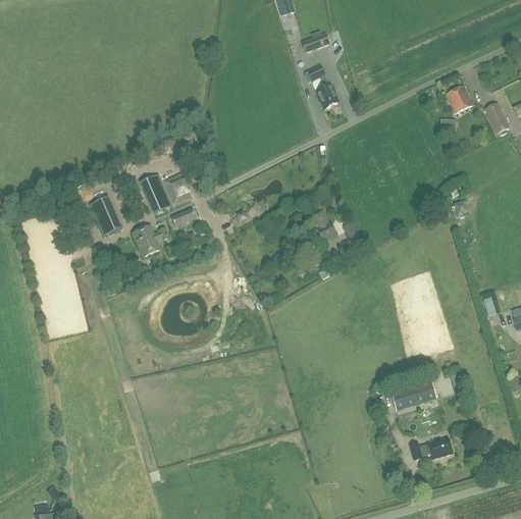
[(294,10),(291,0),(282,0),(285,13),(294,10)]
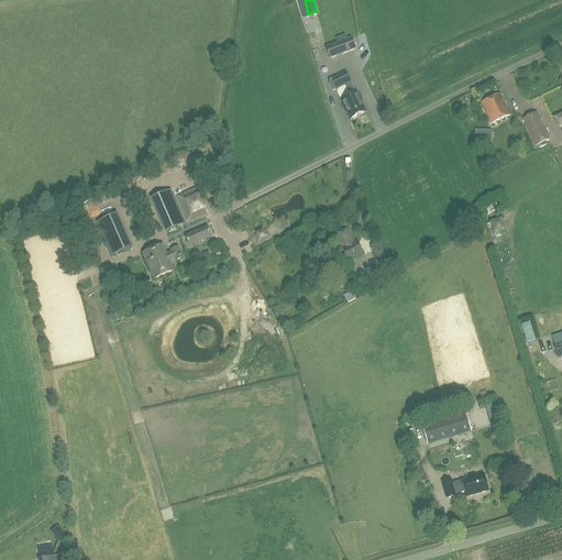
[(324,43),(328,56),(355,46),(351,34),(324,43)]
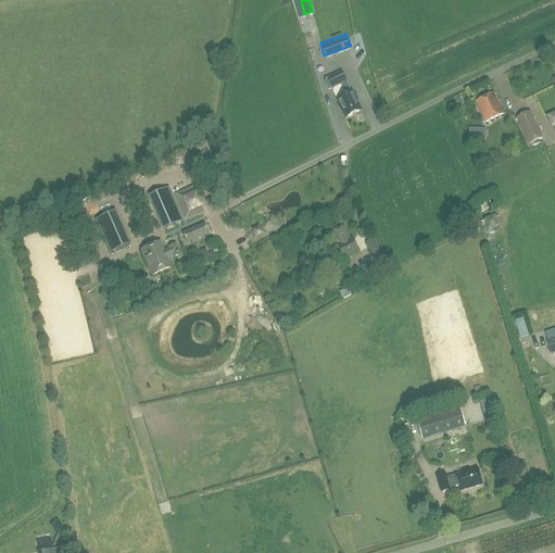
[(341,80),(345,78),(340,67),(326,74),(329,80),(326,82),(328,86),(330,85),(336,96),(345,90),(341,80)]
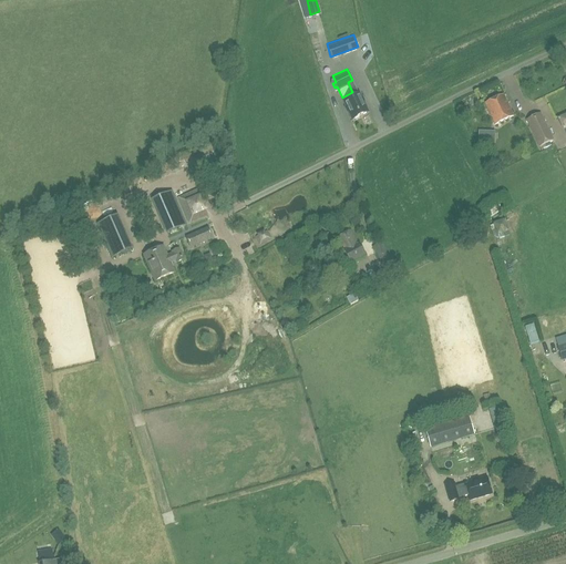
[(351,116),(367,110),(358,90),(352,92),(342,98),(351,116)]
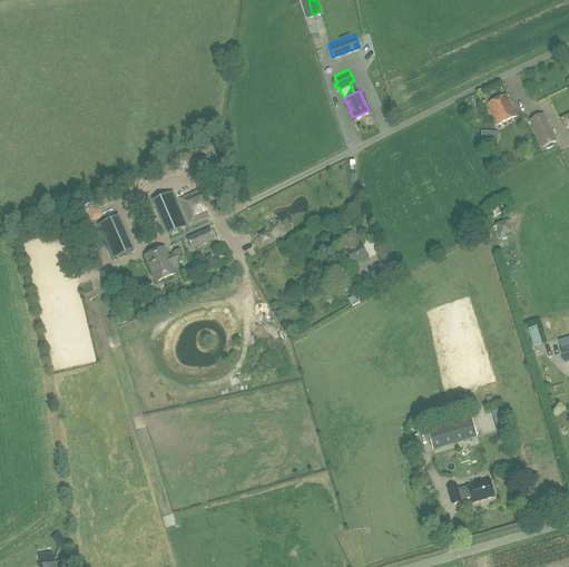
[(514,114),(504,93),(486,101),(496,123),(514,114)]
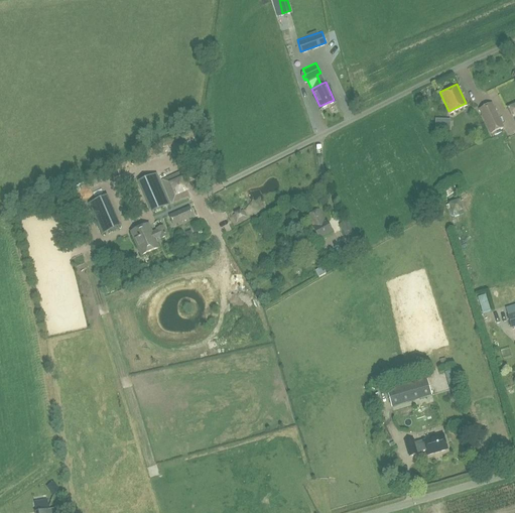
[(498,98),(504,95),(498,84),(493,87),(498,98)]
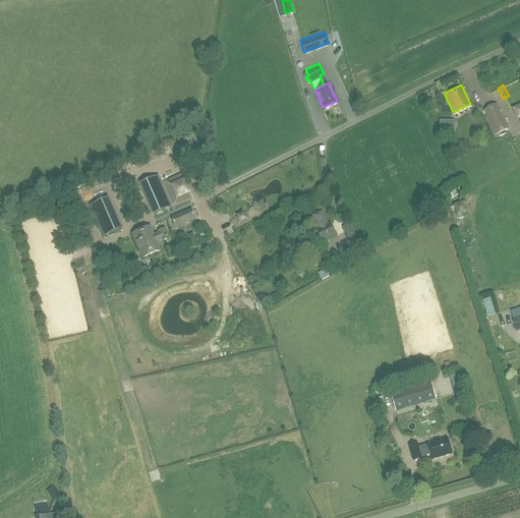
[(508,126),(496,101),(481,107),(494,132),(508,126)]
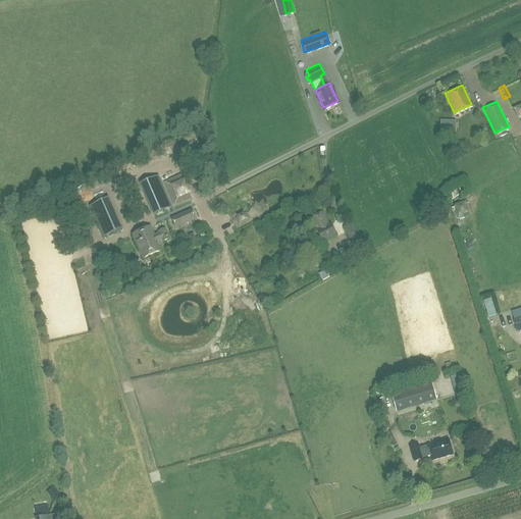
[(520,101),(511,106),(517,117),(520,115),(520,101)]
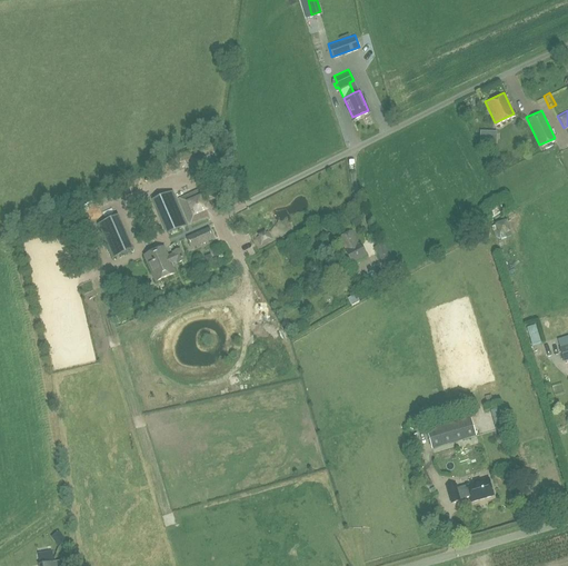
[(179,197),(190,221),(208,214),(197,189),(179,197)]
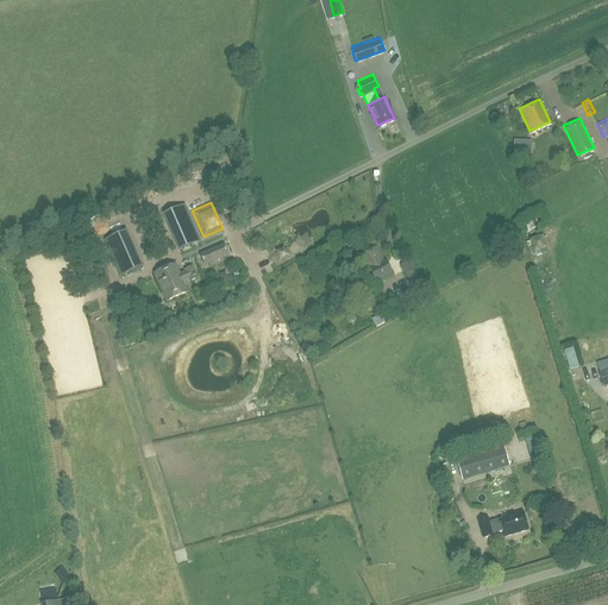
[(528,225),(541,218),(538,210),(525,218),(528,225)]
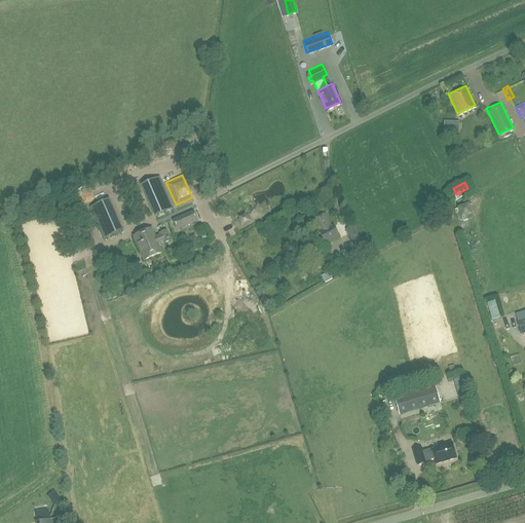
[(143,203),(150,219),(164,212),(158,197),(143,203)]
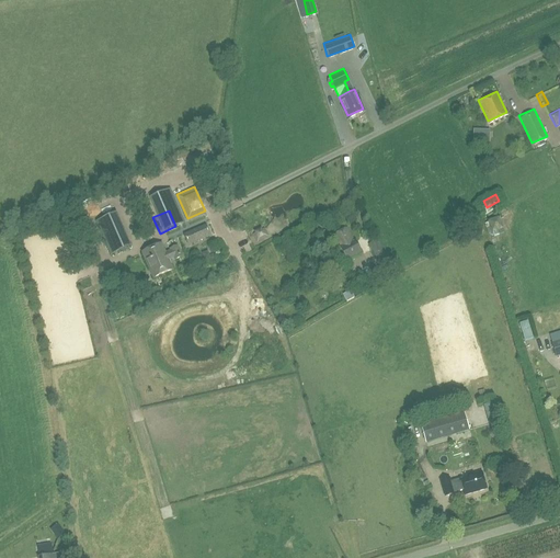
[(487,218),(491,230),(503,226),(499,214),(487,218)]
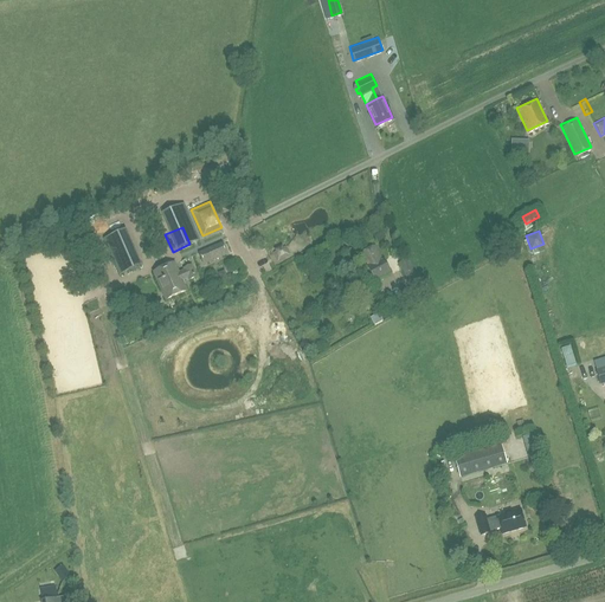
[(203,260),(226,251),(221,240),(199,250),(203,260)]
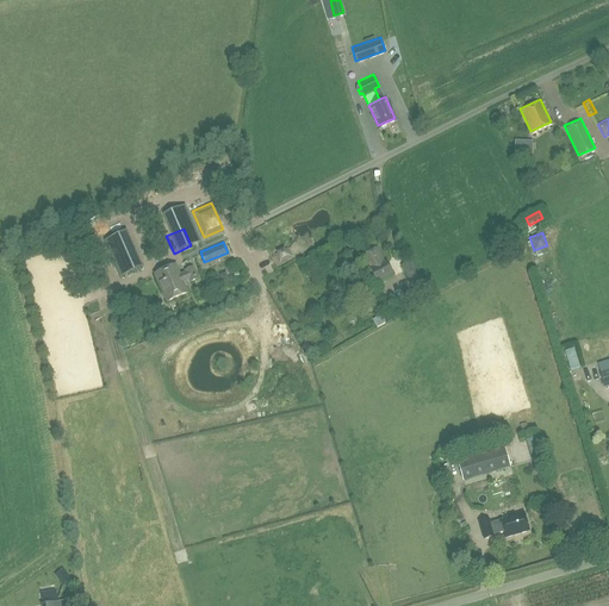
[(273,251),(278,260),(291,254),(286,245),(273,251)]
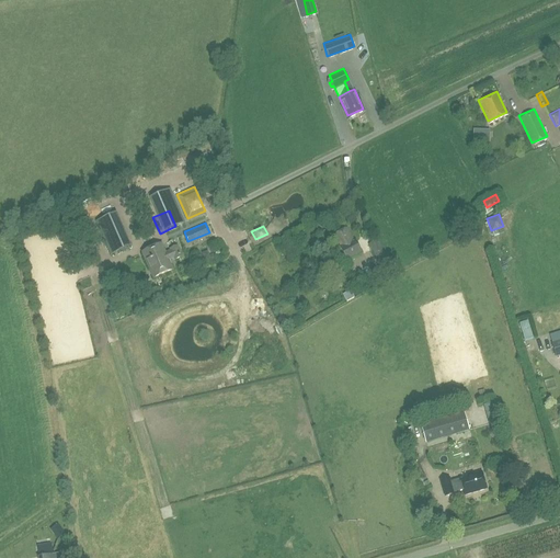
[(340,246),(345,257),(360,249),(354,238),(353,239),(346,226),(333,232),(341,245),(340,246)]
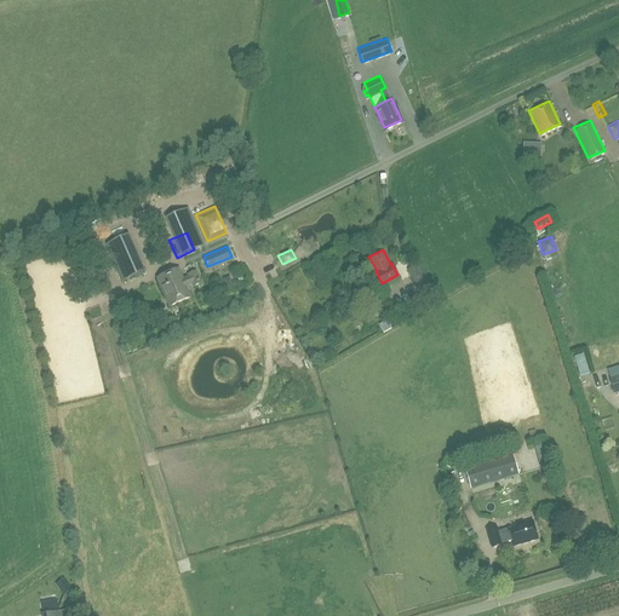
[(561,249),(551,252),(554,260),(563,259),(561,249)]
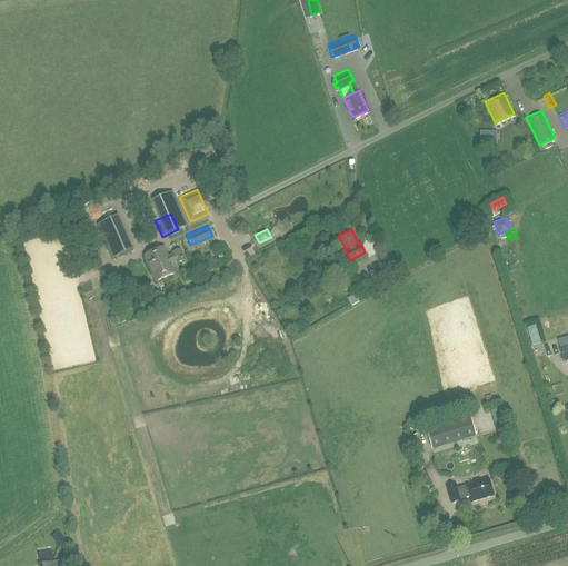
[(324,246),(334,241),(330,232),(319,237),(324,246)]
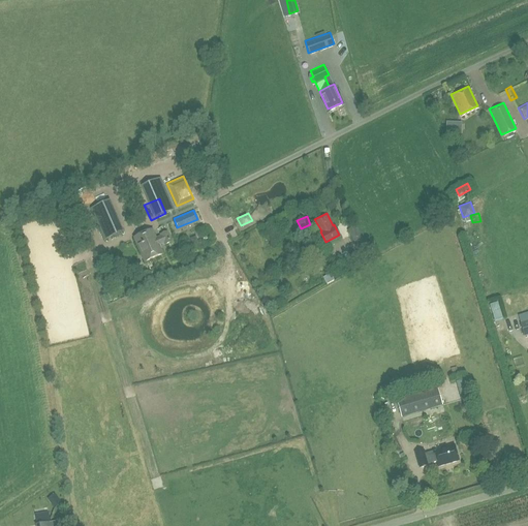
[(356,246),(362,256),(370,253),(364,242),(365,242),(354,222),(346,227),(355,246),(356,246)]
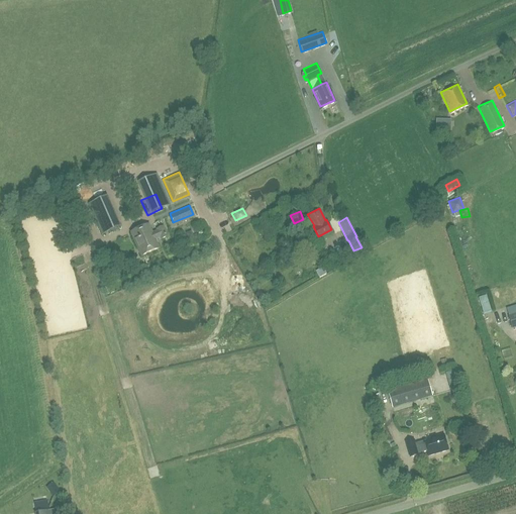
[(107,230),(116,226),(113,218),(104,222),(107,230)]
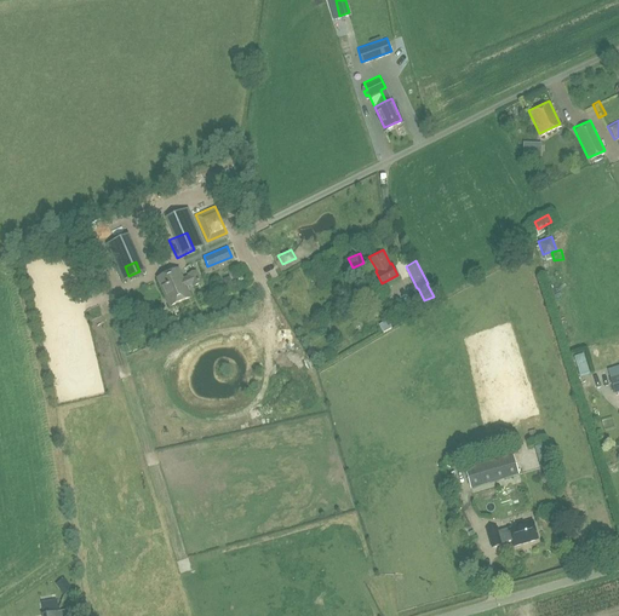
[(201,289),(199,285),(202,282),(201,281),(210,277),(205,268),(198,271),(199,274),(195,276),(189,263),(168,272),(181,299),(201,289)]
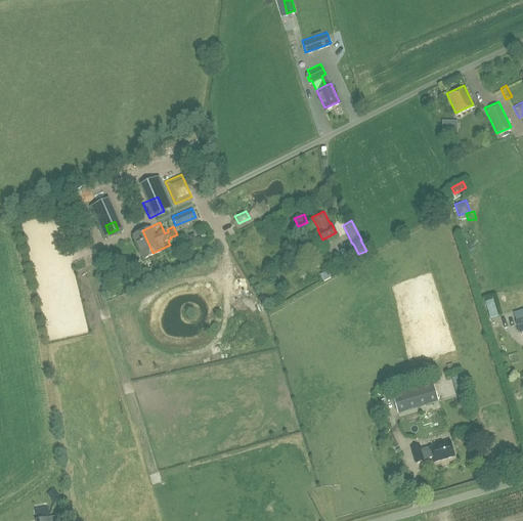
[(99,228),(102,235),(109,233),(105,225),(99,228)]
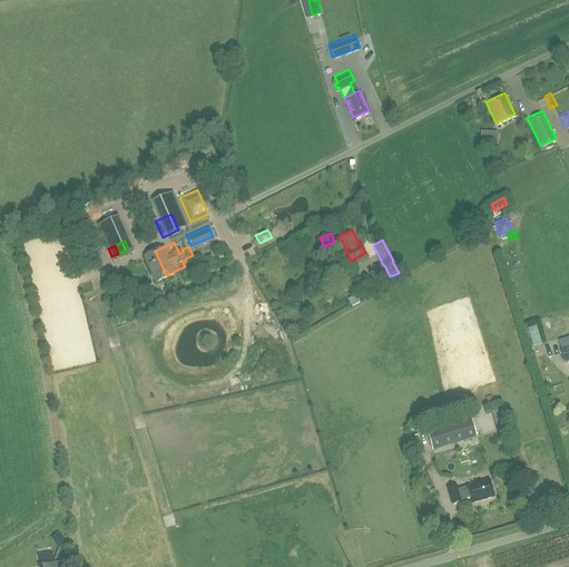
[(194,264),(188,266),(192,274),(197,272),(194,264)]
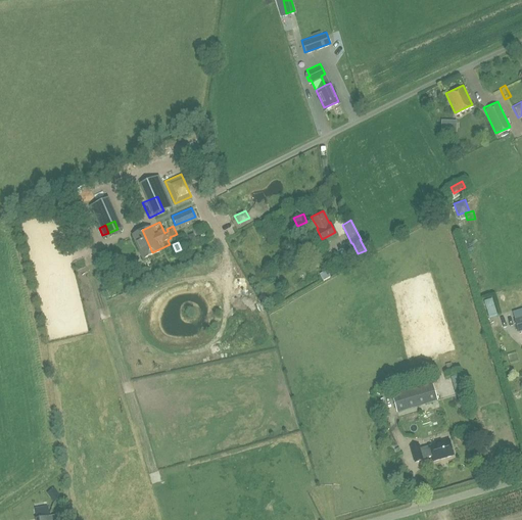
[(342,257),(346,263),(354,256),(351,252),(342,257)]
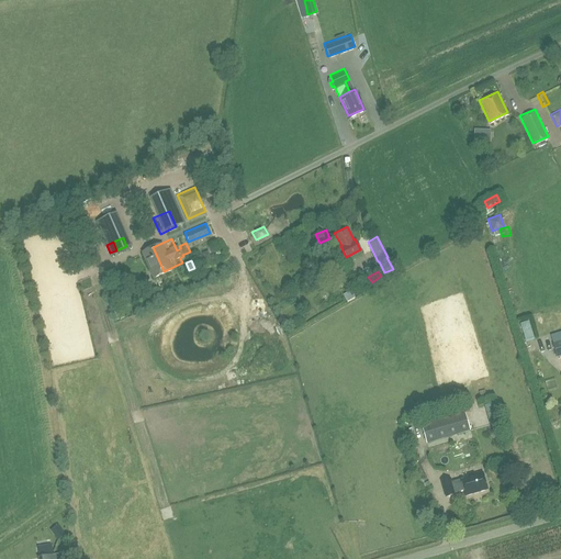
[(527,315),(516,317),(520,335),(531,333),(527,315)]
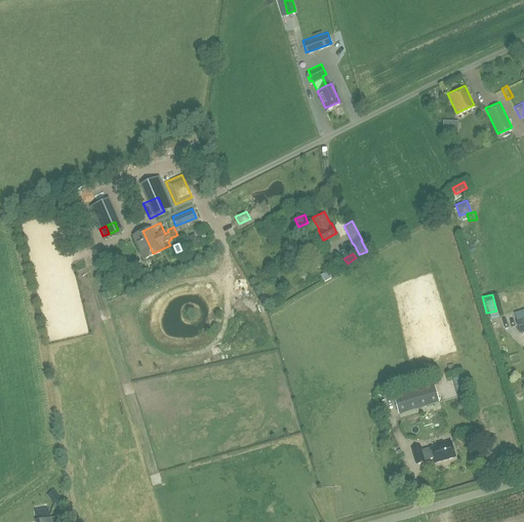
[(523,306),(513,310),(519,331),(523,329),(523,306)]
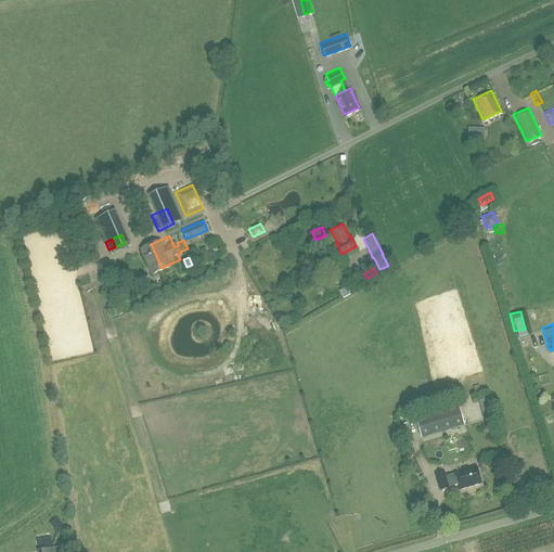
[(459,405),(414,418),(420,435),(463,422),(459,405)]
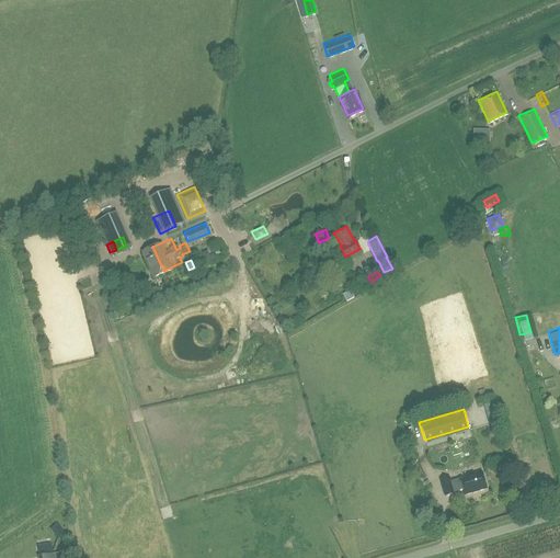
[(480,468),(458,475),(464,492),(486,486),(480,468)]
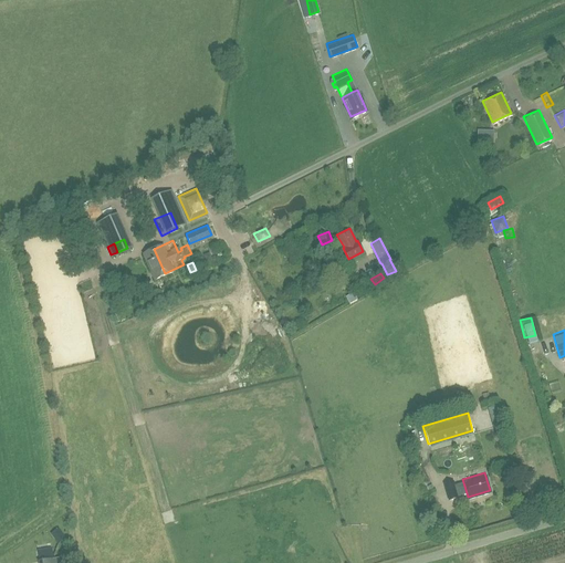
[(448,497),(457,494),(452,479),(443,481),(448,497)]
